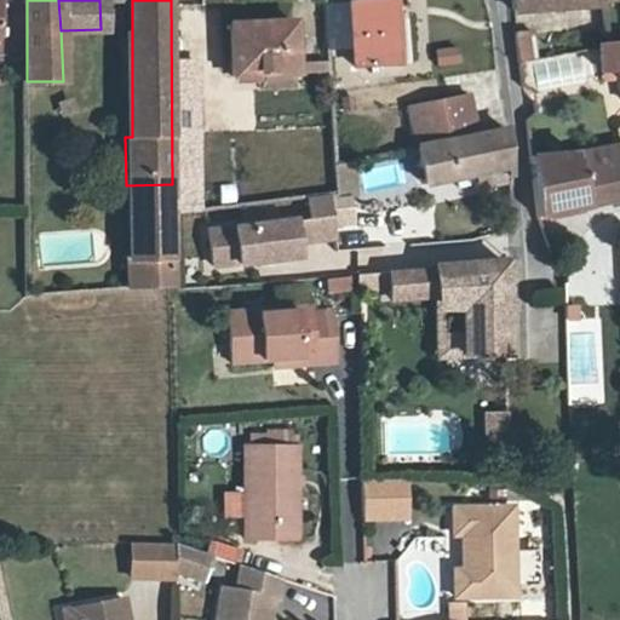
[(619,5),(619,0),(514,0),(515,11),(604,6),(619,5)]
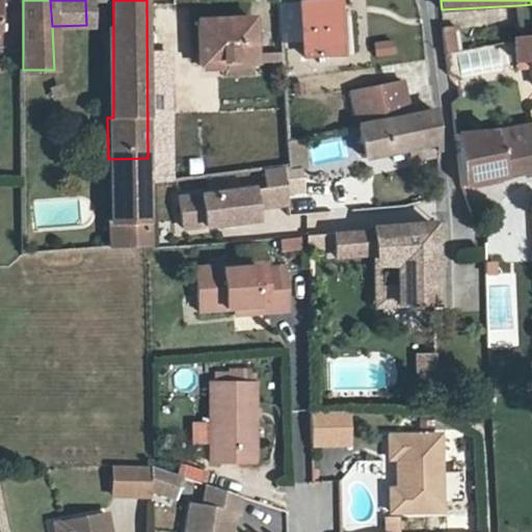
[(303,45),(301,4),(281,5),(283,45),(303,45)]
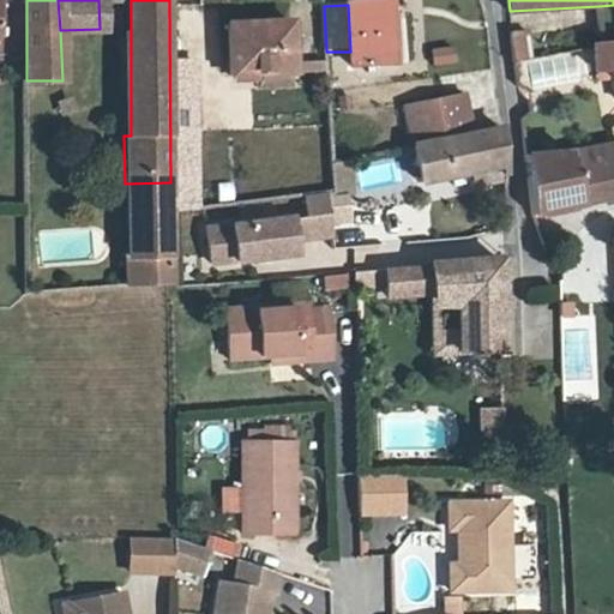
[(390,5),(348,5),(350,52),(350,68),(392,67),(390,5)]
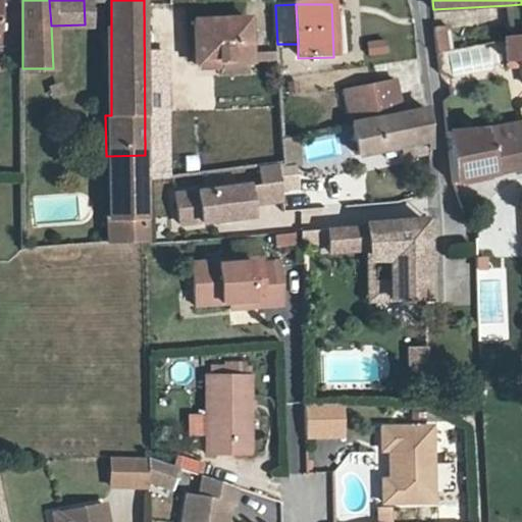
[(248,20),(194,22),(196,65),(250,64),(248,20)]
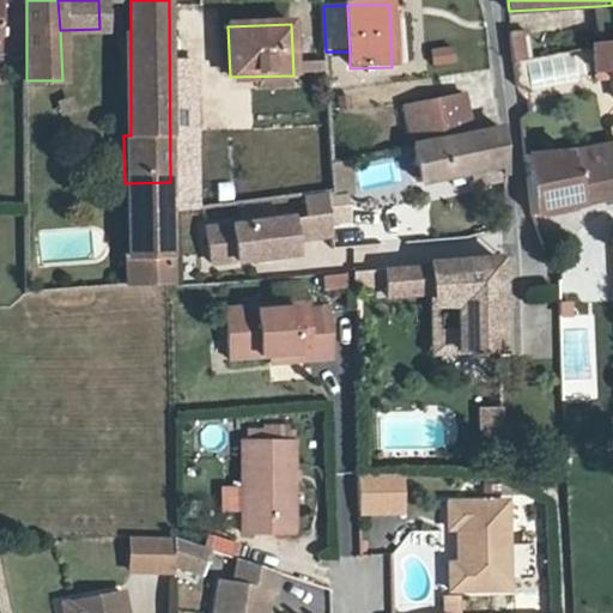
[(529,60),(527,30),(511,31),(515,64),(529,60)]
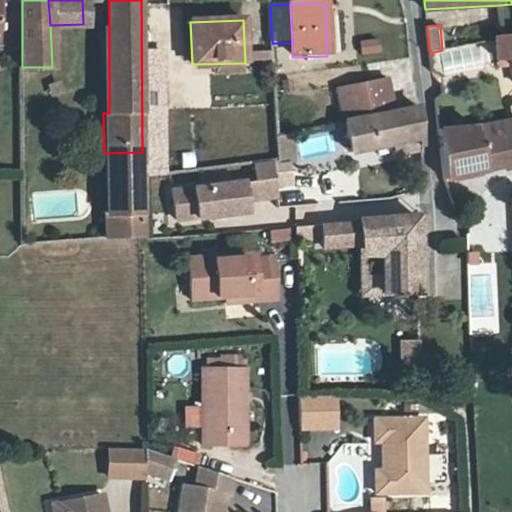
[(511,37),(499,38),(500,59),(511,57),(511,37)]
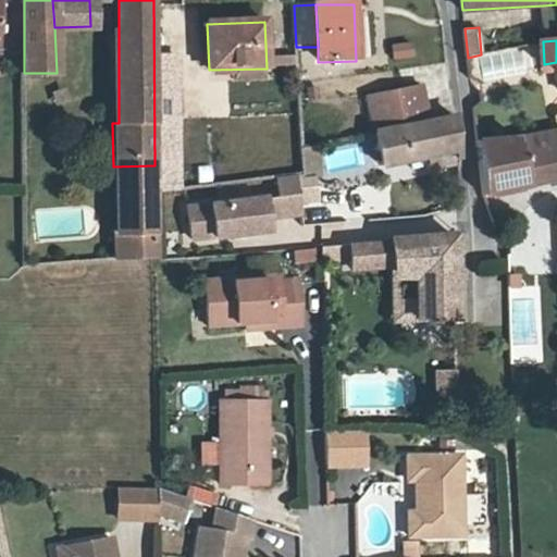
[(392,65),(415,64),(413,44),(391,45),(392,65)]
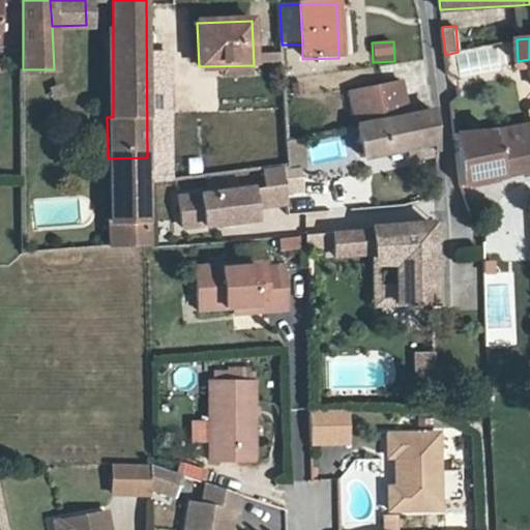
[(406,113),(401,84),(348,92),(354,124),(406,113)]
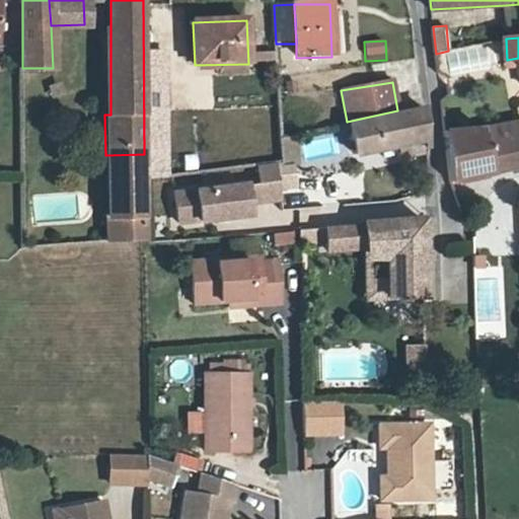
[(355,156),(369,153),(426,142),(425,123),(424,109),(348,125),(355,156)]
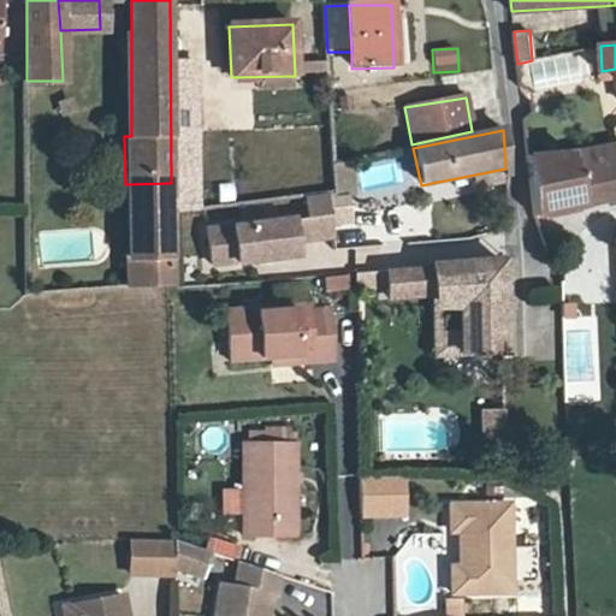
[(615,144),(527,155),(534,212),(535,215),(615,196),(615,144)]
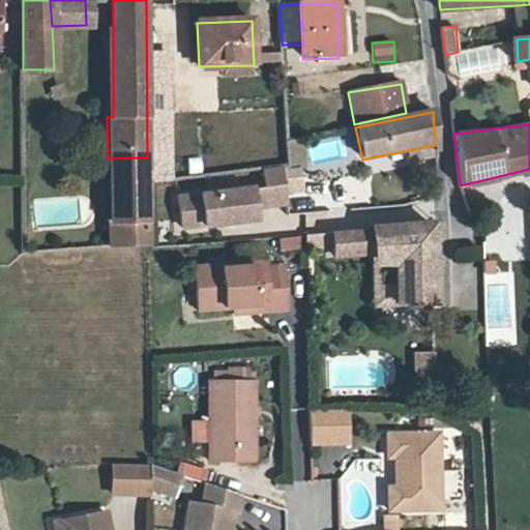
[(286,139),(287,165),(287,168),(303,167),(301,135),(286,139)]
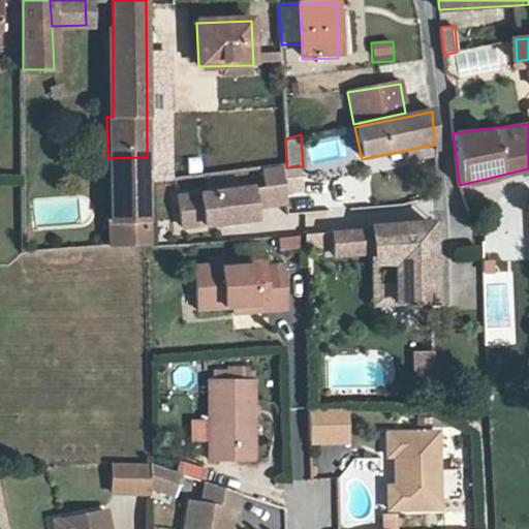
[(434,145),(376,156),(376,169),(434,159),(434,145)]
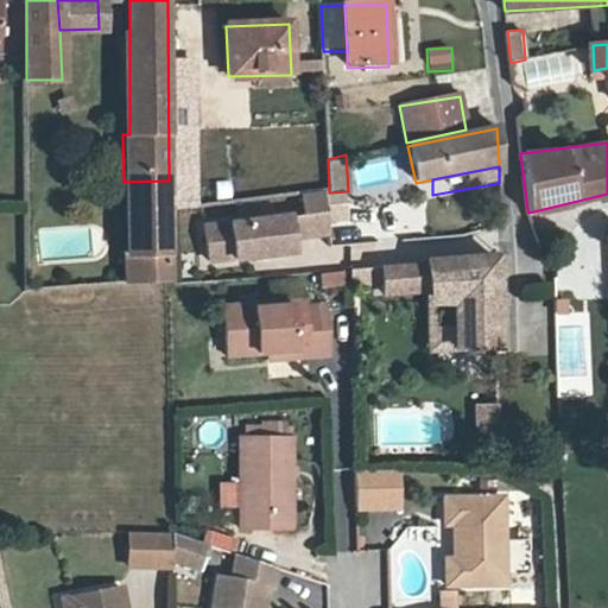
[(432,179),(416,183),(418,197),(432,195),(432,179)]
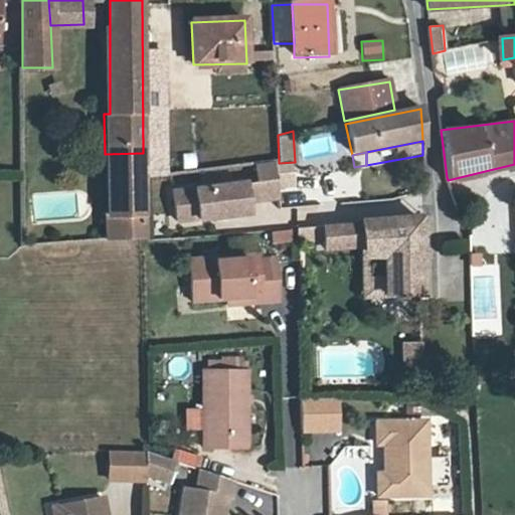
[(143,153),(105,154),(104,211),(126,209),(127,219),(143,219),(143,153)]
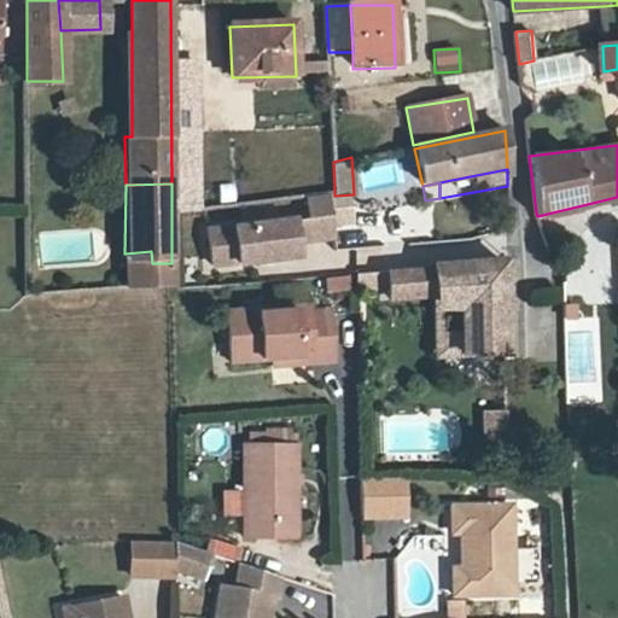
[(310,221),(207,226),(208,260),(233,258),(233,261),(295,257),(295,243),(313,242),(310,221)]
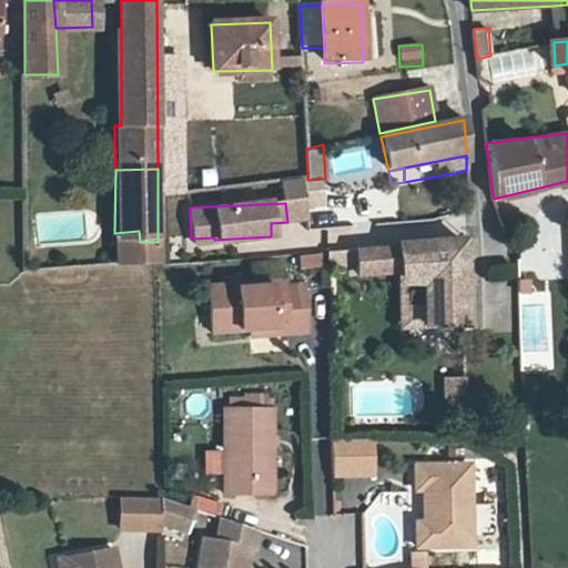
[(183,256),(183,214),(161,214),(161,257),(183,256)]
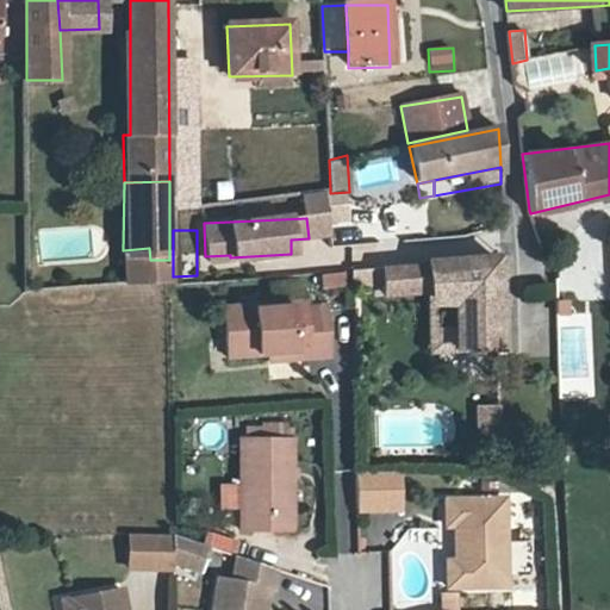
[(609,234),(592,238),(596,259),(609,256),(609,234)]
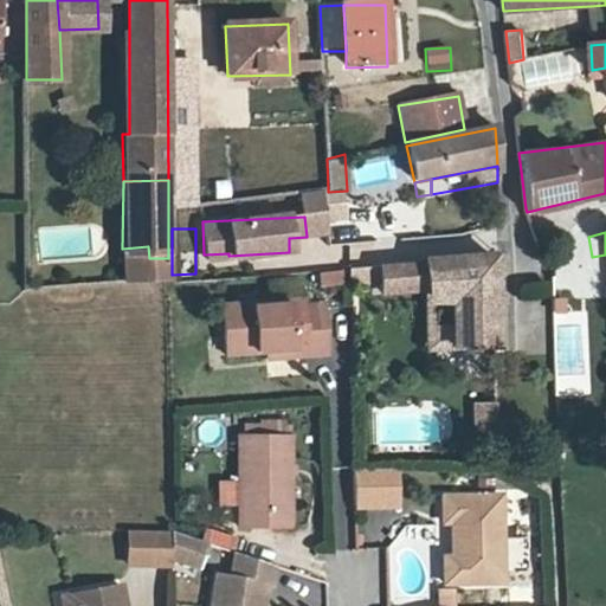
[(501,238),(457,239),(461,259),(501,256),(501,238)]
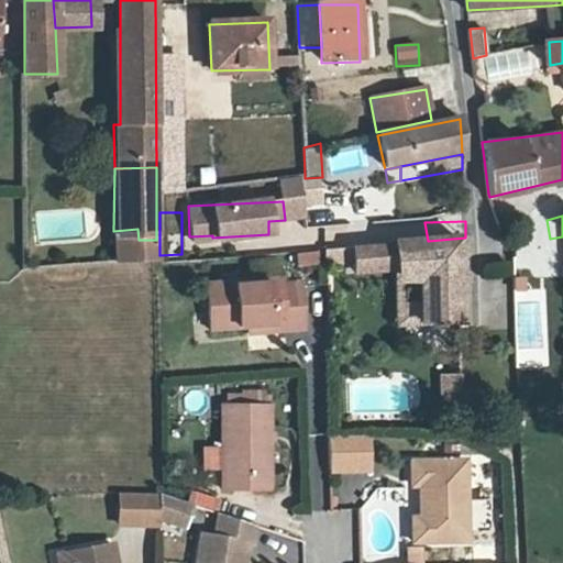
[(156,256),(156,240),(139,240),(138,229),(113,231),(116,258),(156,256)]
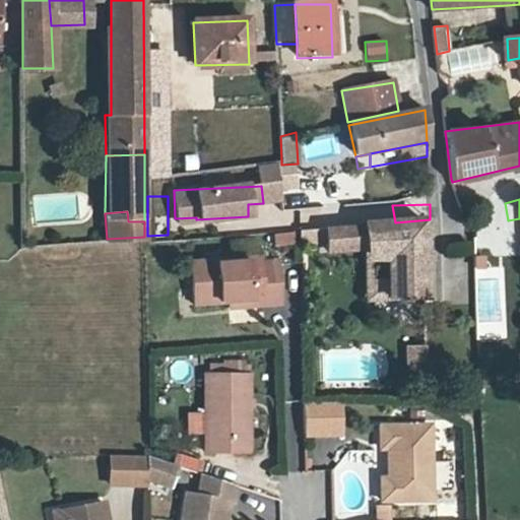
[(390,279),(390,301),(425,299),(424,222),(300,231),(301,243),(319,242),(320,251),(366,247),(370,247),(372,279),(390,279)]
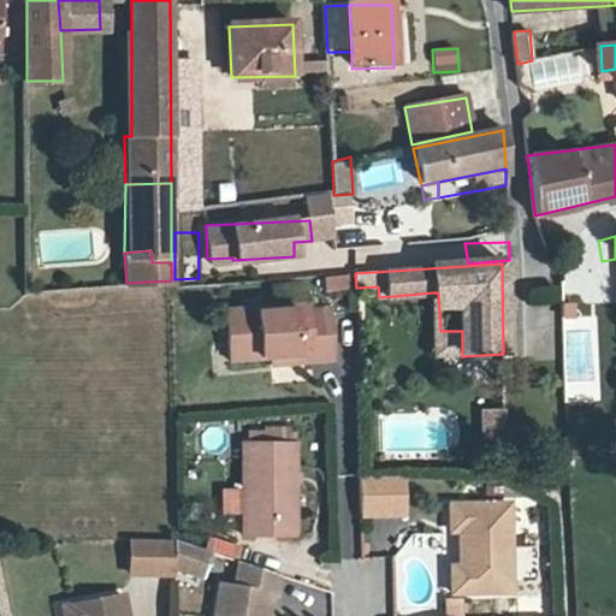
[(438,292),(433,292),(438,357),(462,357),(462,356),(462,331),(440,331),(438,292)]
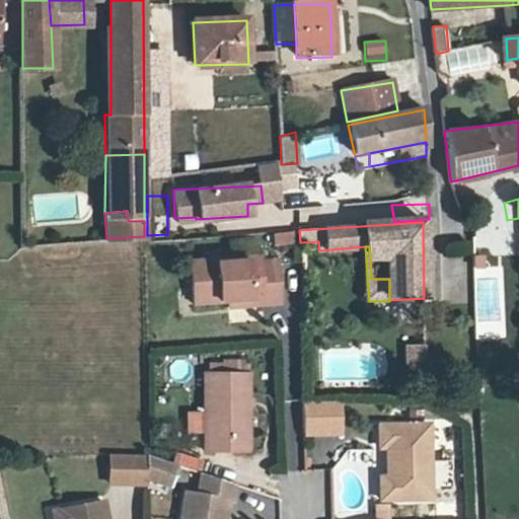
[(198,306),(232,303),(267,301),(267,307),(284,305),(281,264),(265,265),(265,257),(195,263),(198,306)]
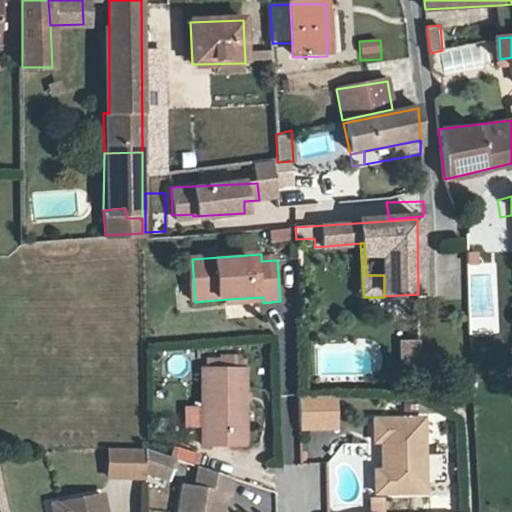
[(229,305),(263,303),(263,297),(229,299),(229,305)]
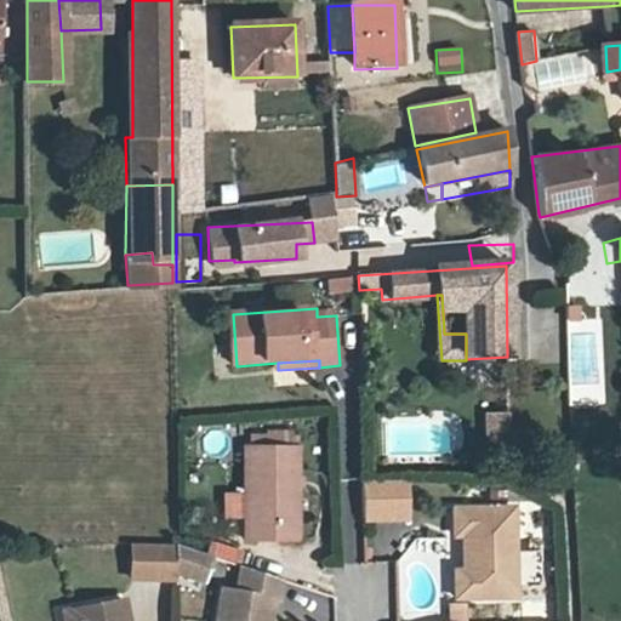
[(510,454),(510,415),(485,415),(485,454),(510,454)]
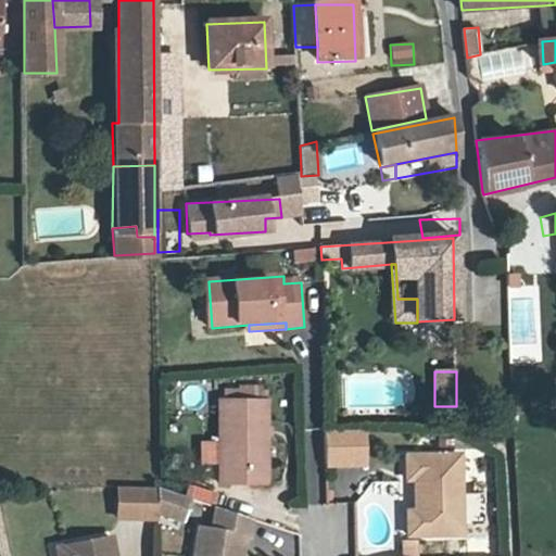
[(224,401),(224,484),(269,484),(269,401),(224,401)]
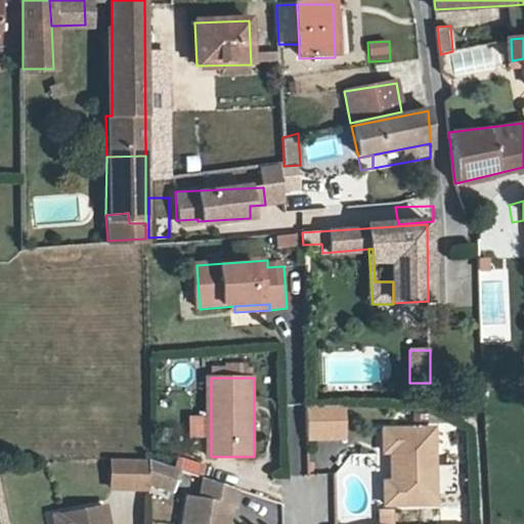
[(309,406),(310,438),(347,437),(347,405),(309,406)]
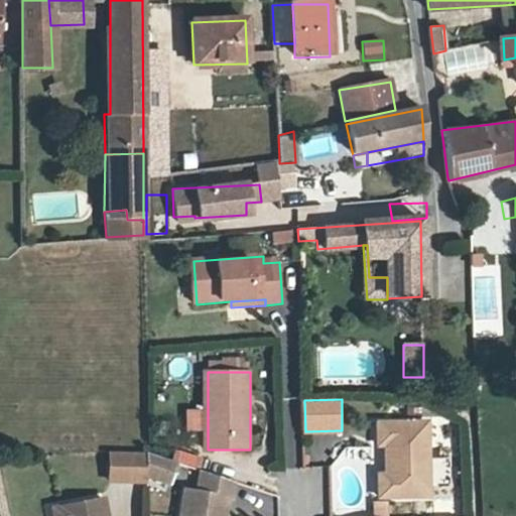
[(387,476),(387,497),(429,496),(428,421),(379,422),(379,439),(387,439),(387,476)]
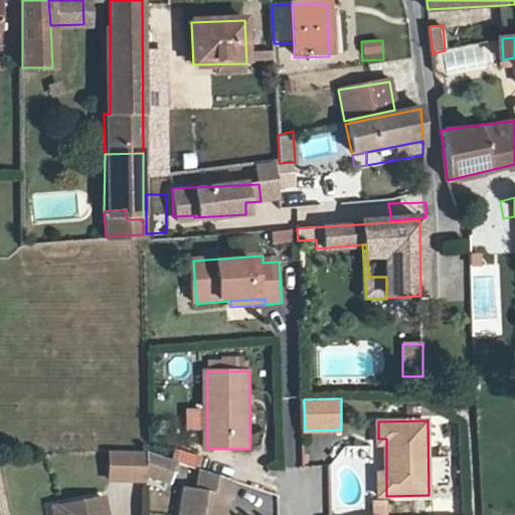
[(109,453),(109,482),(146,482),(145,452),(109,453)]
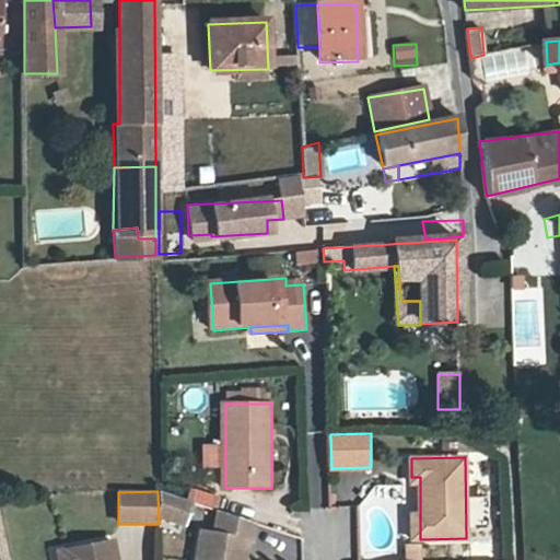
[(188,523),(195,502),(163,491),(163,515),(188,523)]
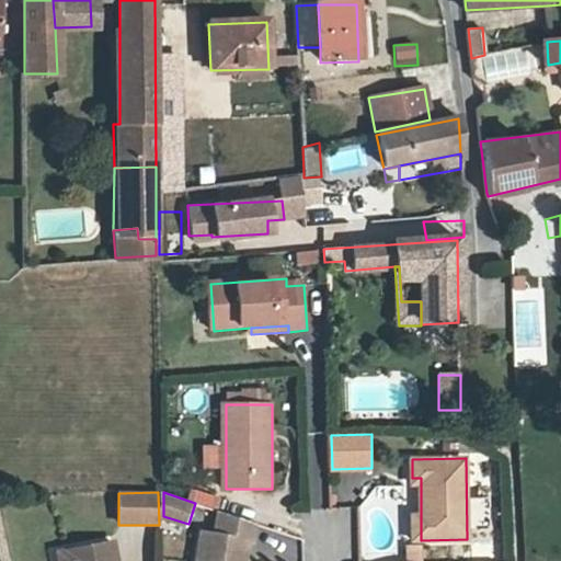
[(259,524),(221,512),(217,530),(205,528),(198,560),(248,560),(252,538),(256,539),(259,524)]
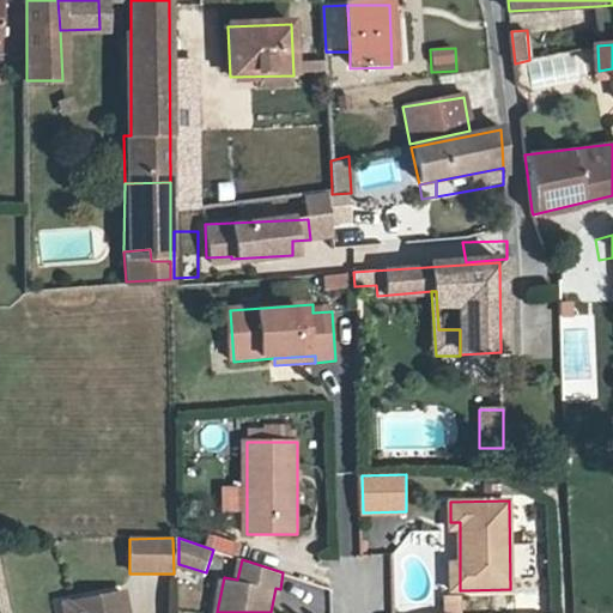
[(104,586),(110,612),(131,612),(126,582),(104,586)]
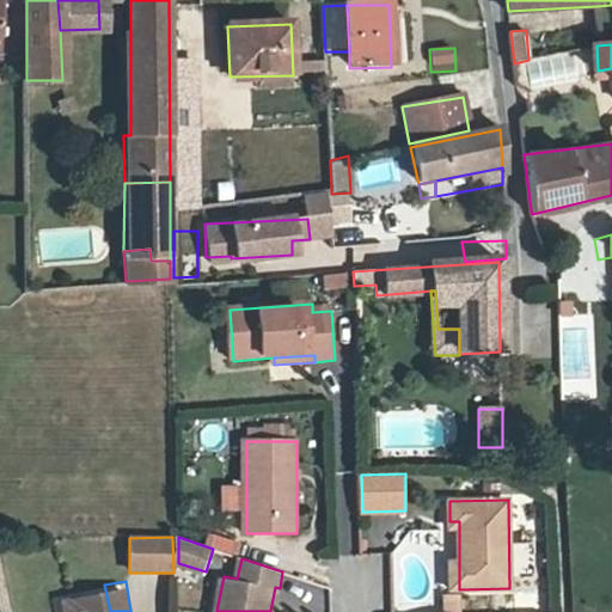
[(110,611),(104,585),(66,593),(68,611),(110,611)]
